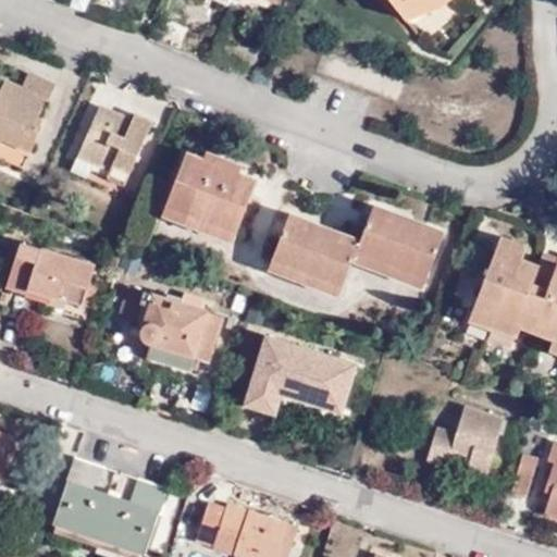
[(388,0),(406,21),(422,8),(420,5),(426,0),(388,0)]
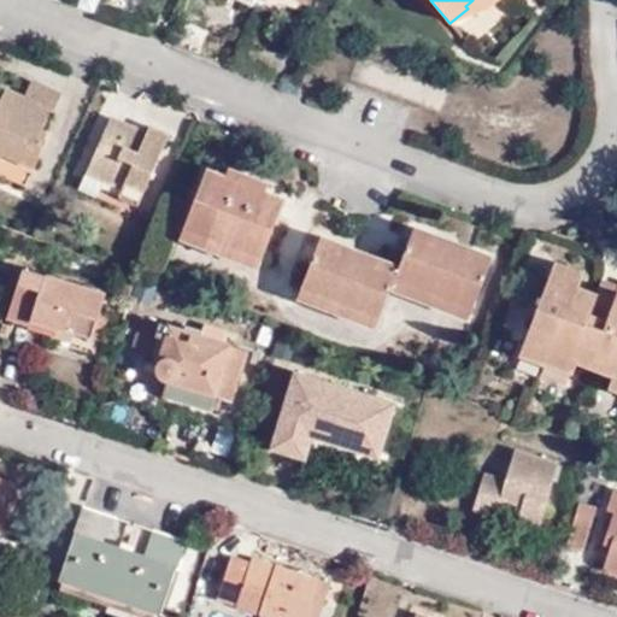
[(498,0),(472,0),(465,6),(468,9),(450,23),(487,10),(498,0)]
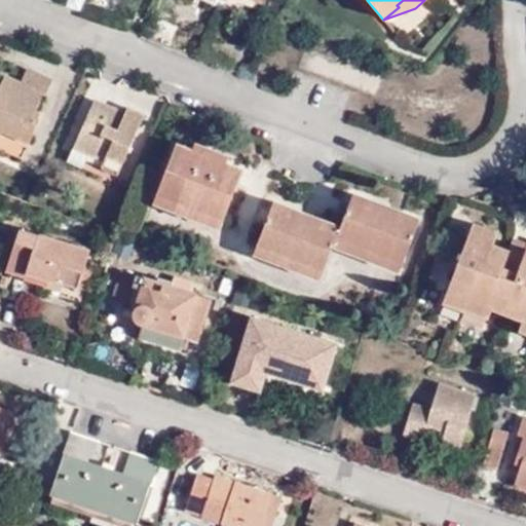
[(22,83),(5,76),(0,87),(0,137),(2,132),(30,145),(41,121),(34,118),(44,96),(46,97),(54,81),(28,69),(22,83)]
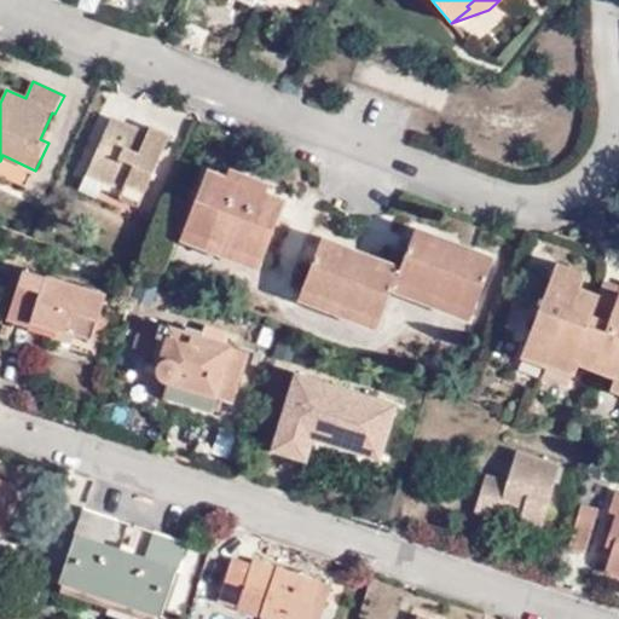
[(149,134),(111,117),(87,174),(104,181),(123,190),(120,198),(140,208),(172,136),(151,127),(149,134)]
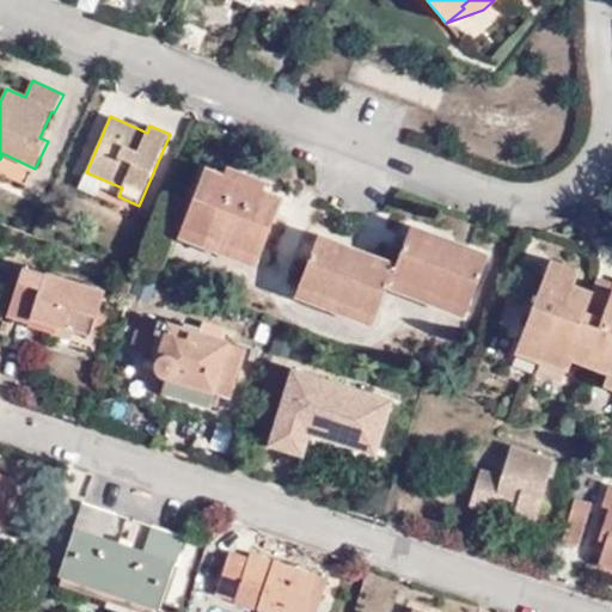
[(285,199),(265,190),(224,175),(206,167),(178,238),(257,268),(285,199)]
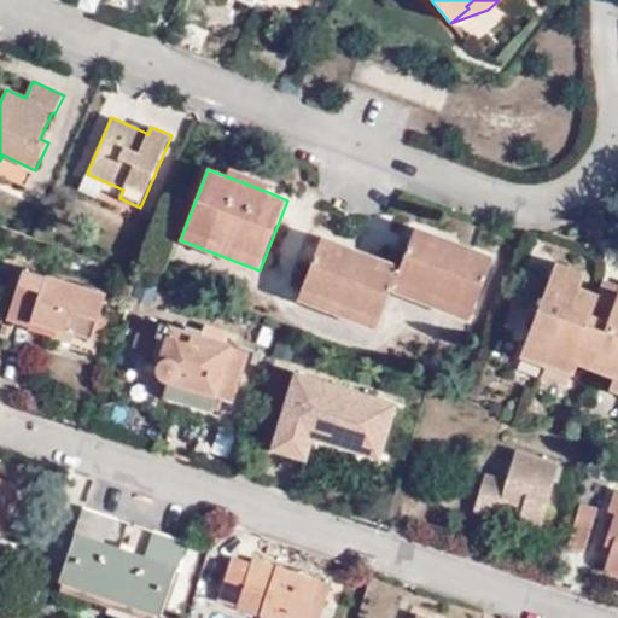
[(226,176),(268,192),(270,185),(229,169),(226,176)]
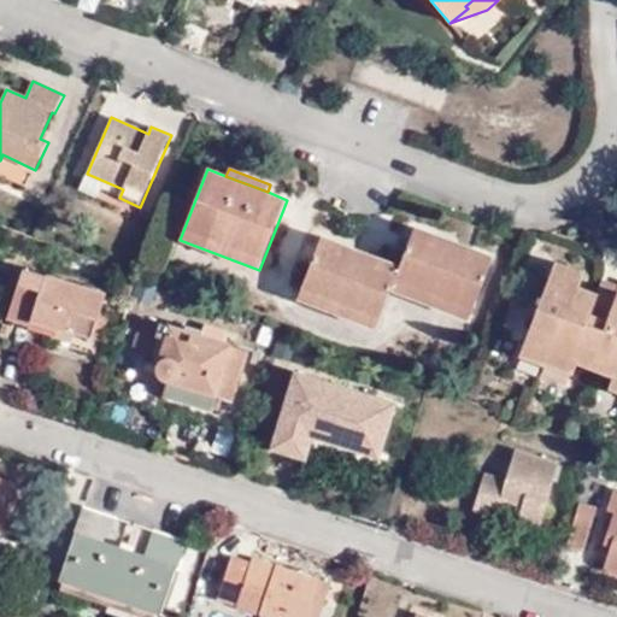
[(104,181),(87,174),(78,193),(97,200),(104,181)]
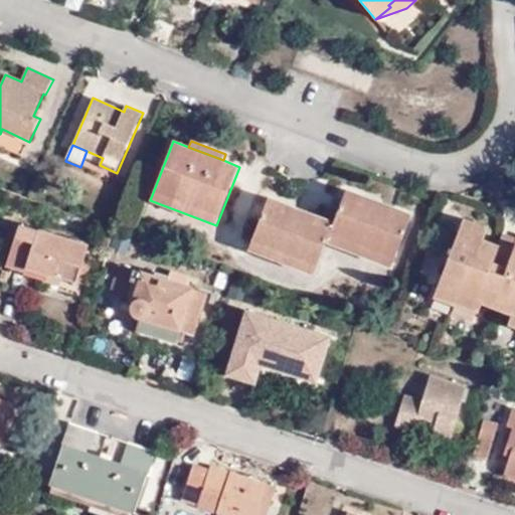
[(346,190),(334,223),(326,242),(392,268),(412,215),(346,190)]
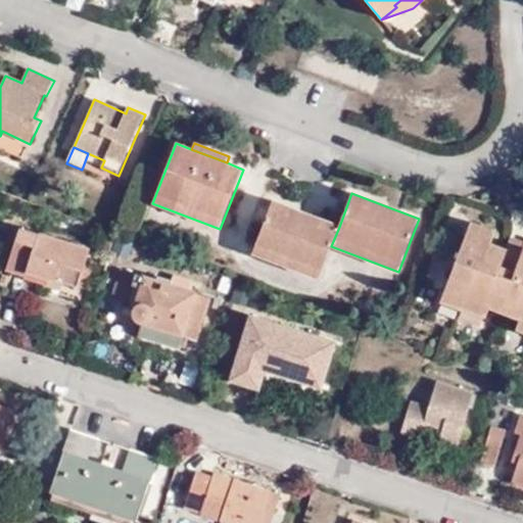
[(331,246),(339,227),(273,201),(252,254),(319,280),(331,246)]
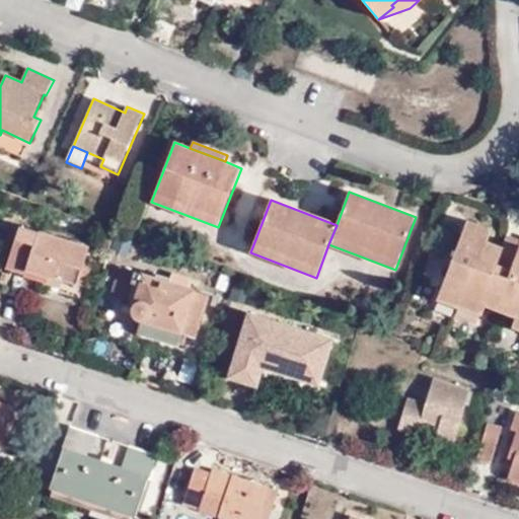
[(512,326),(518,329),(518,245),(507,241),(504,248),(488,242),(493,230),(467,221),(438,299),(483,316),(487,305),(516,316),(512,326)]
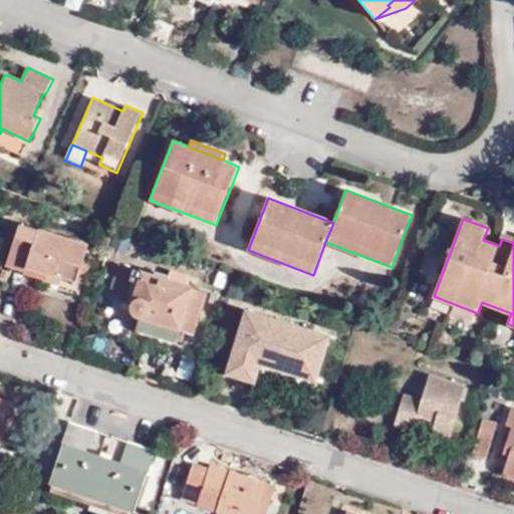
[(76,282),(88,245),(20,223),(7,267),(25,272),(24,274),(53,283),(55,275),(76,282)]
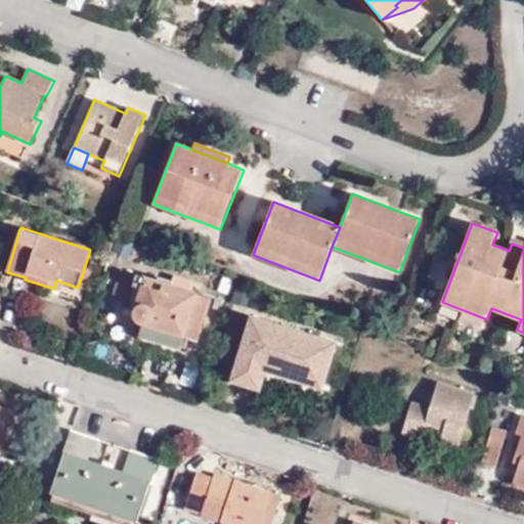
[(212,298),(199,294),(143,276),(122,270),(112,300),(138,308),(136,308),(135,309),(134,311),(134,313),(134,315),(134,317),(135,319),(137,321),(139,323),(142,324),(143,323),(139,337),(179,349),(180,345),(185,347),(187,339),(199,342),(212,298)]
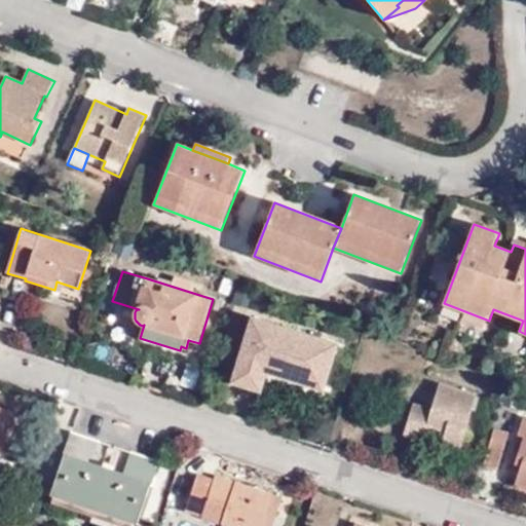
[(325,395),(340,344),(251,315),(229,382),(260,393),(266,376),(325,395)]
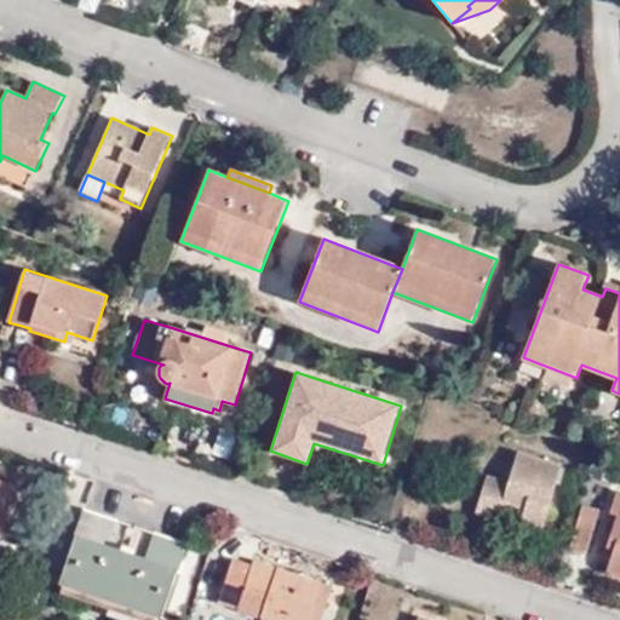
[(521,528),(541,533),(561,465),(518,453),(510,482),(488,476),(477,514),(500,521),(505,504),(527,510),(521,528)]
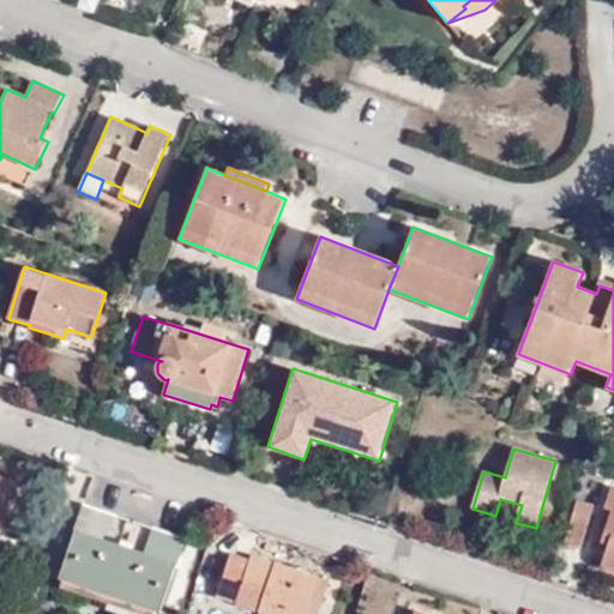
[(0,527),(13,531),(29,487),(0,476),(0,527)]
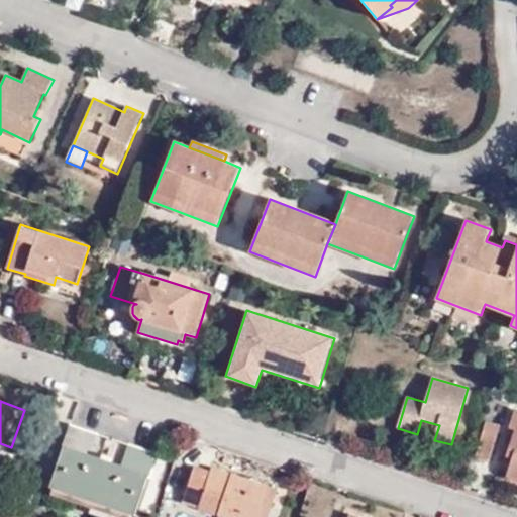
[(516,409),(516,410),(510,427),(516,429),(507,456),(513,458),(507,476),(516,479),(516,409)]
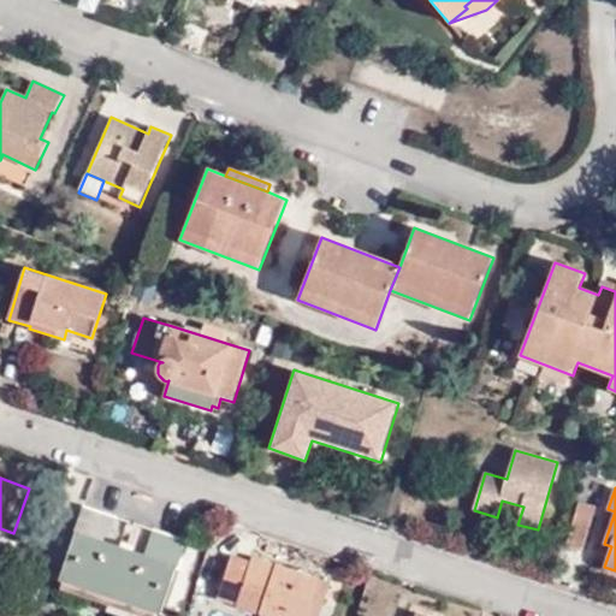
[(579,502),(567,548),(584,552),(596,507),(579,502)]
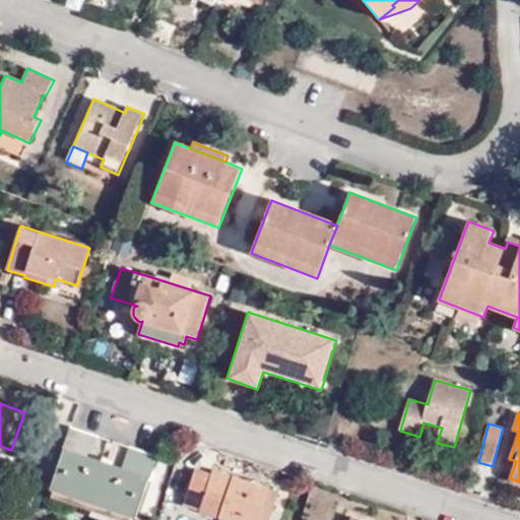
[(50,491),(52,492),(132,518),(136,519),(156,458),(70,429),(50,491)]
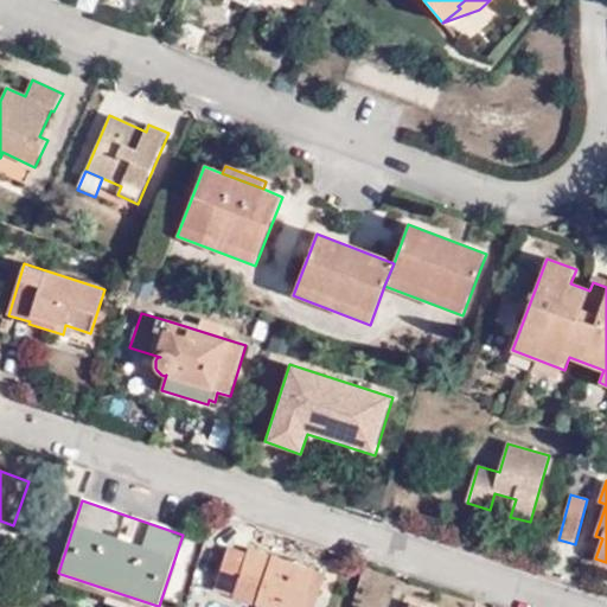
[(314,606),(325,575),(250,550),(249,553),(230,547),(216,589),(264,606),(314,606)]
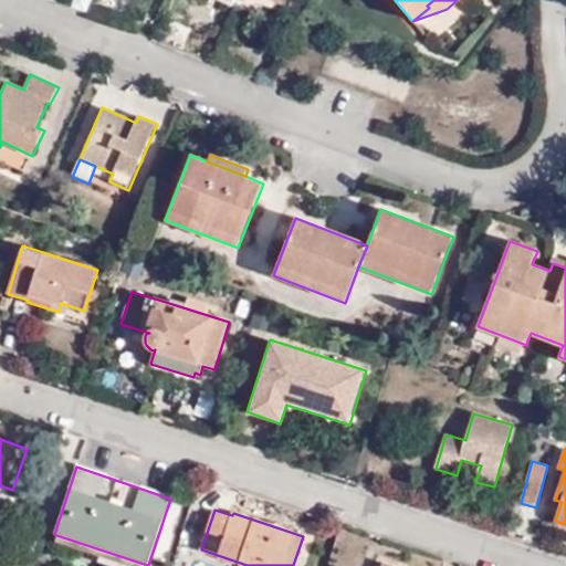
[(143,565),(144,564),(56,535),(55,541),(128,565),(143,565)]
